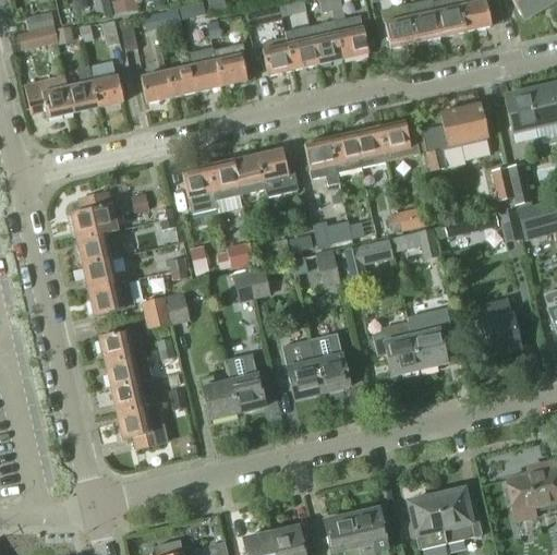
[(93,0),(97,17),(112,14),(109,0),(93,0)]
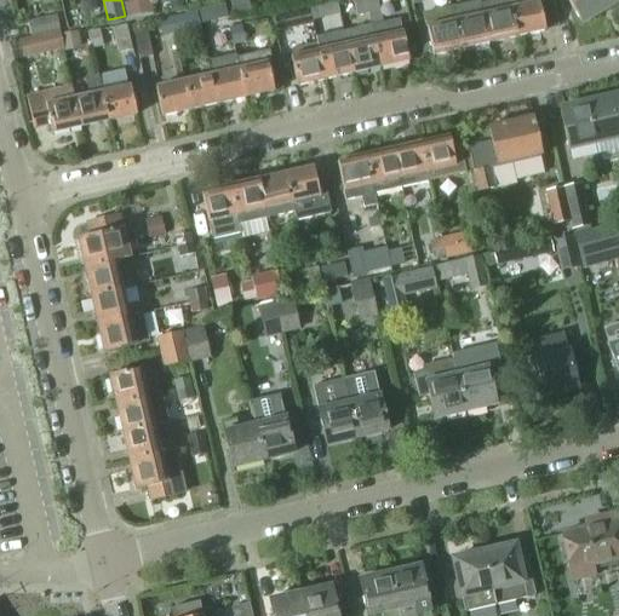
[(132,3),(124,5),(126,13),(136,12),(154,9),(152,0),(139,0),(133,1),(132,3)]
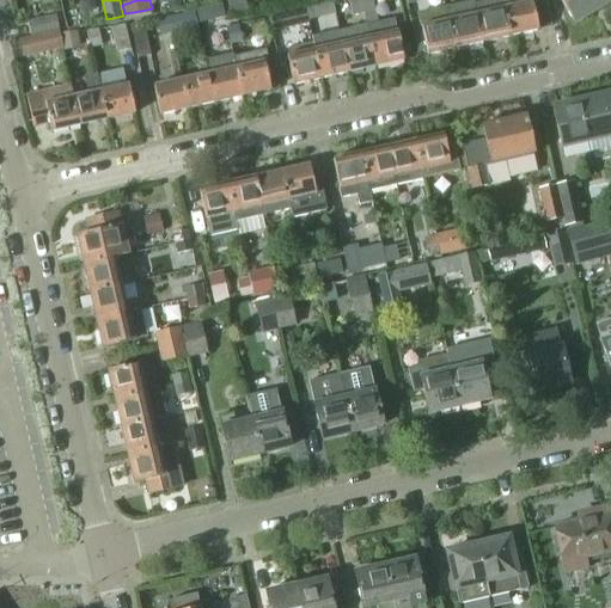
[(227,0),(232,12),(248,7),(245,0),(227,0)]
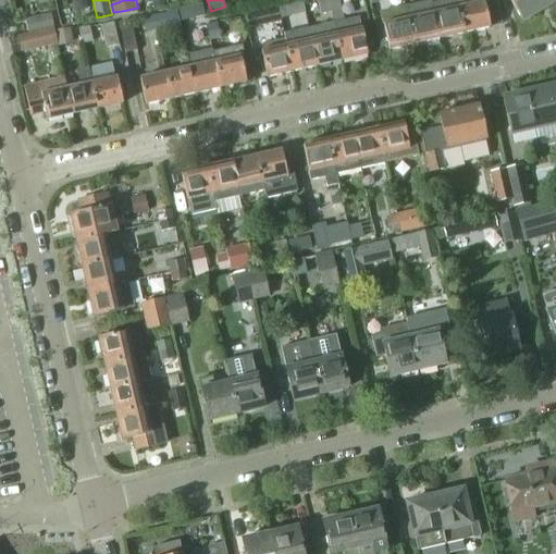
[(318,0),(321,11),(331,9),(329,0),(318,0)]
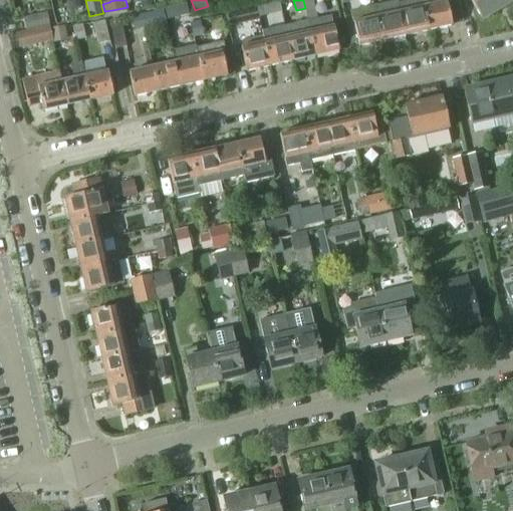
[(303,0),(305,8),(315,6),(313,0),(303,0)]
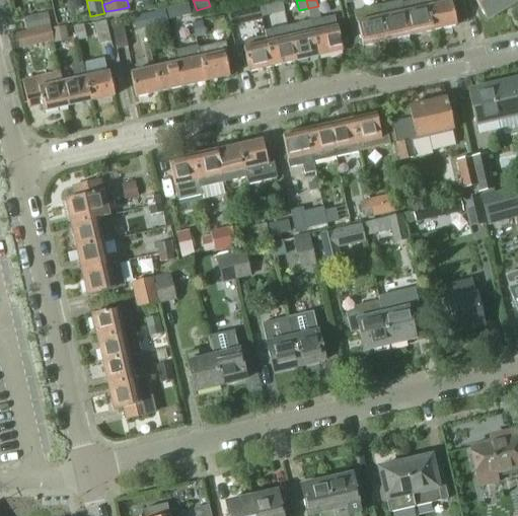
[(388,0),(379,2),(381,14),(387,39),(410,32),(404,9),(402,0),(388,0)]
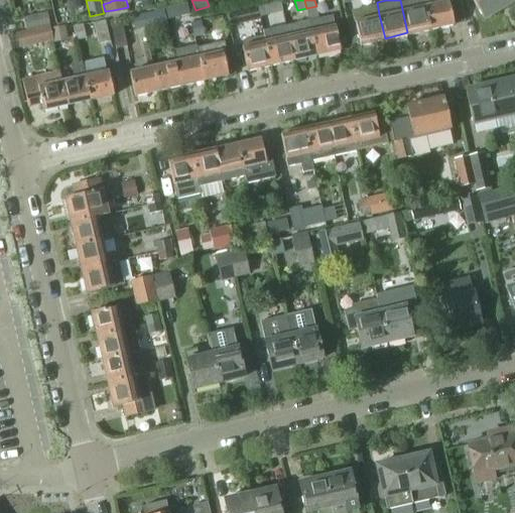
[(400,0),(402,9),(407,32),(430,27),(424,0),(400,0)]
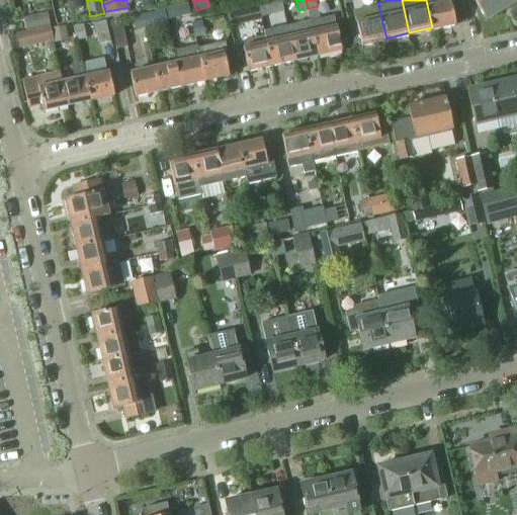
[(426,0),(432,27),(455,22),(450,0),(426,0)]
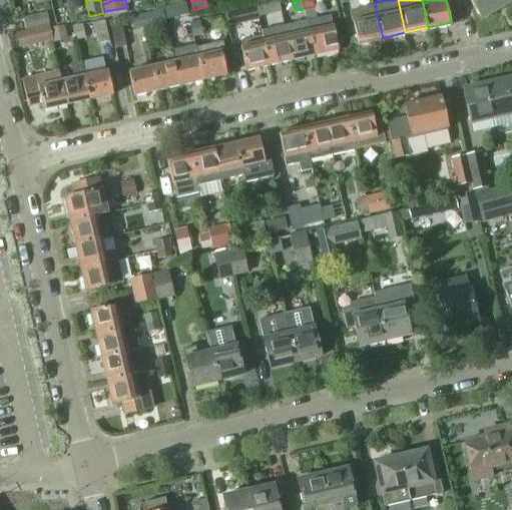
[(501,5),(497,0),(472,0),(481,14),(485,12),(488,13),(501,5)]
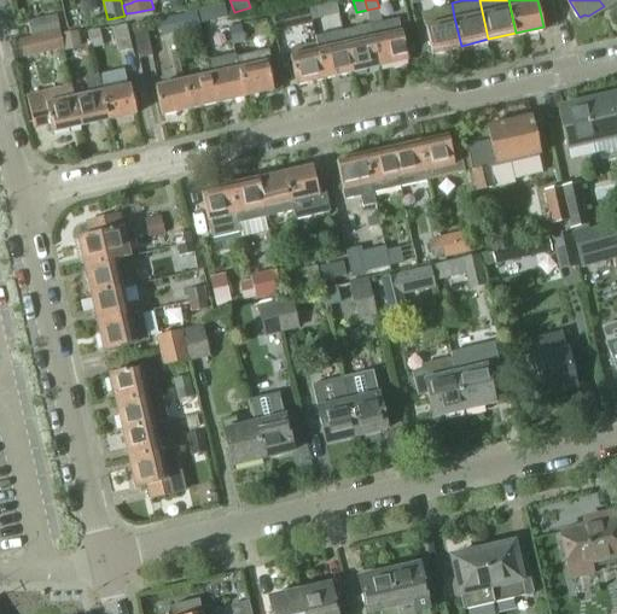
[(310,5),(314,23),(325,21),(321,3),(310,5)]
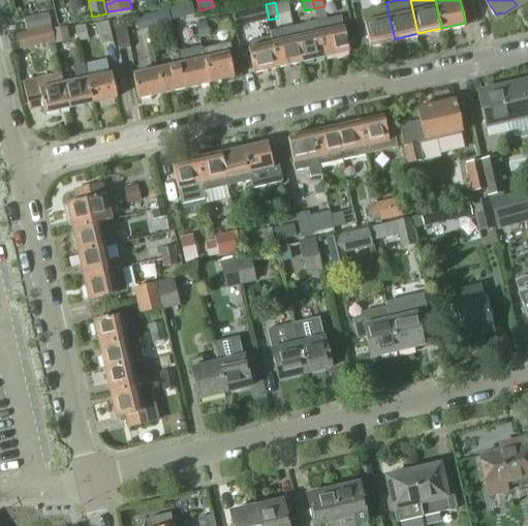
[(364,22),(356,23),(361,42),(368,40),(369,44),(395,39),(389,14),(386,2),(361,8),(364,20),(364,22)]
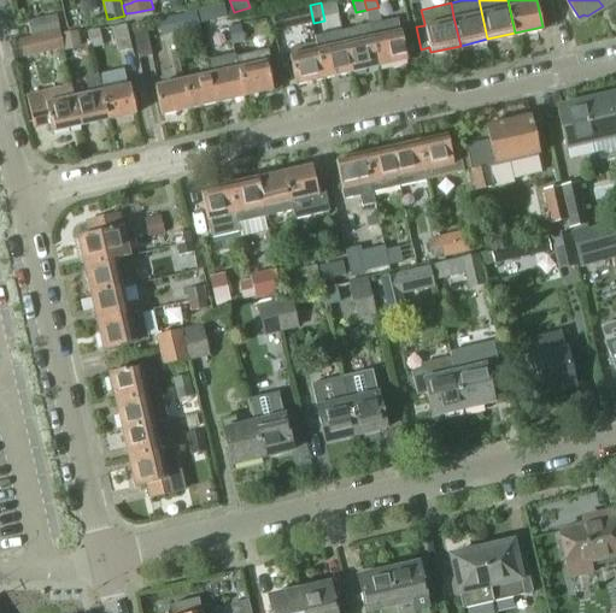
[(301,25),(314,23),(310,5),(298,9),(301,25)]
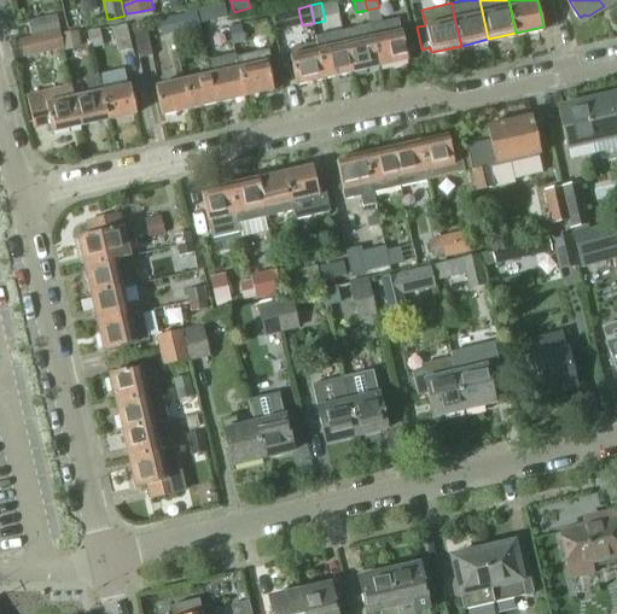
[(371,22),(380,64),(408,57),(399,16),(382,19),(379,7),(367,10),(371,22)]
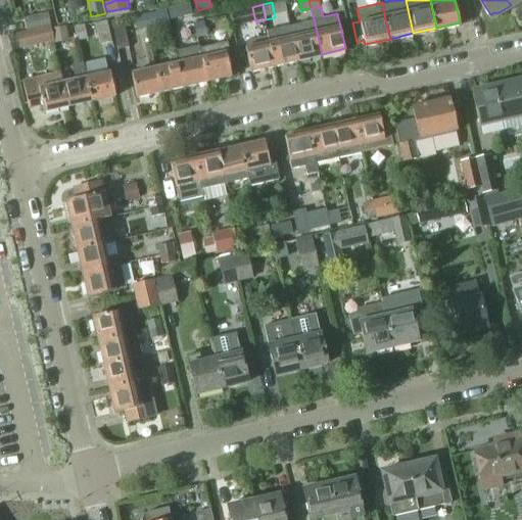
[(69,8),(58,10),(60,20),(72,18),(69,8)]
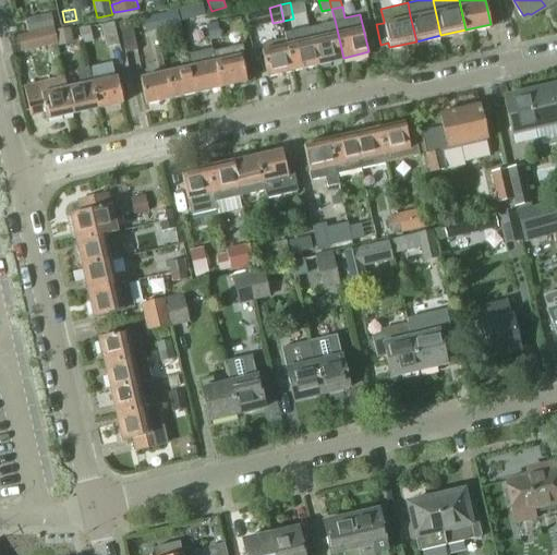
[(28,31),(55,25),(51,10),(25,15),(28,31)]
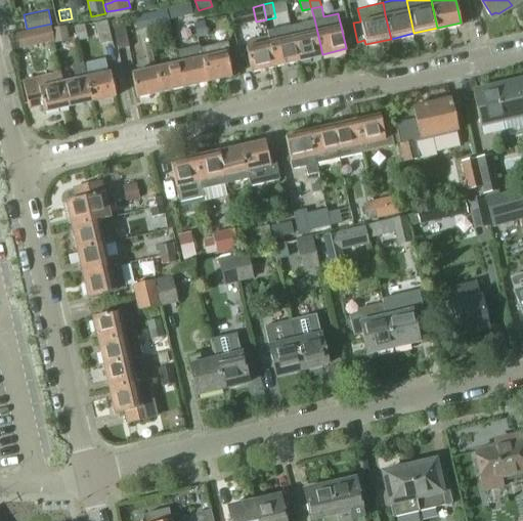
[(144,12),(147,25),(156,24),(153,10),(144,12)]
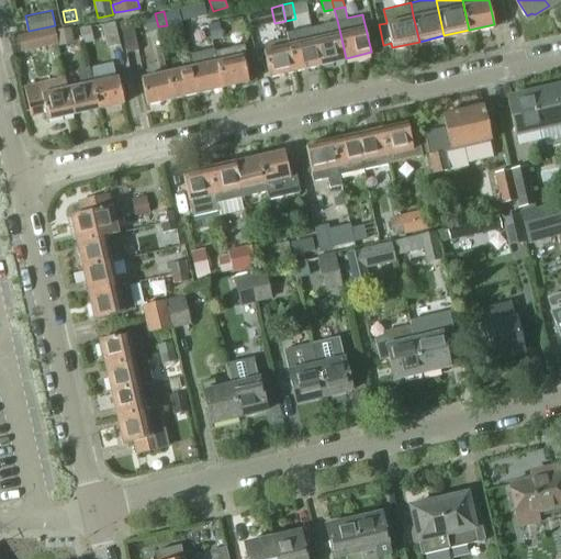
[(147,30),(158,26),(155,13),(145,15),(147,30)]
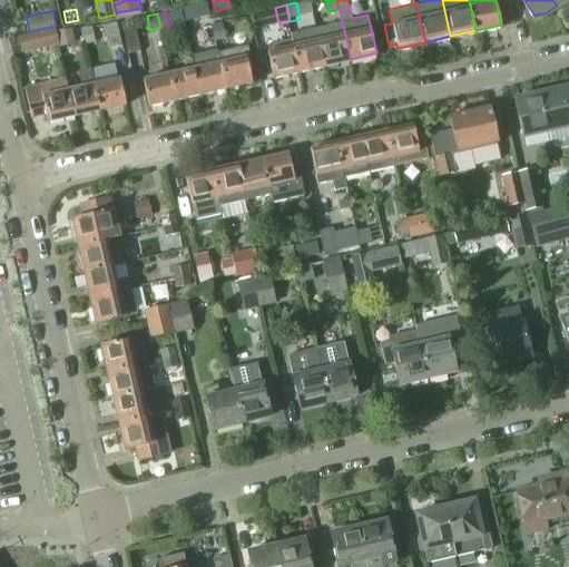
[(109,46),(121,42),(117,20),(104,22),(109,46)]
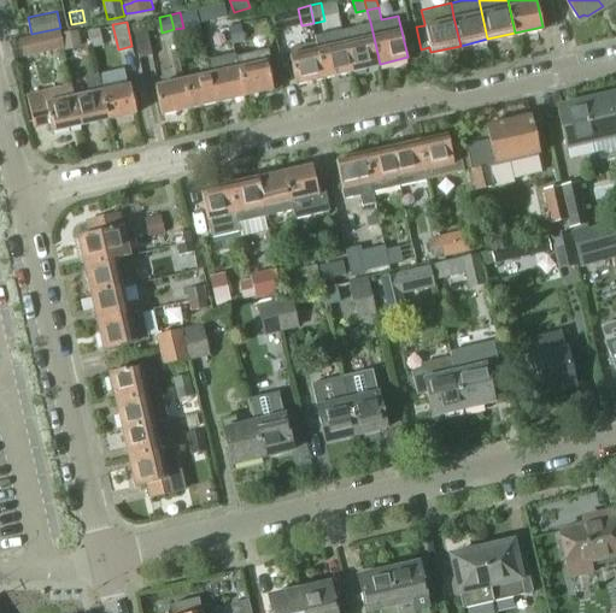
[(230,24),(234,40),(244,39),(240,22),(230,24)]
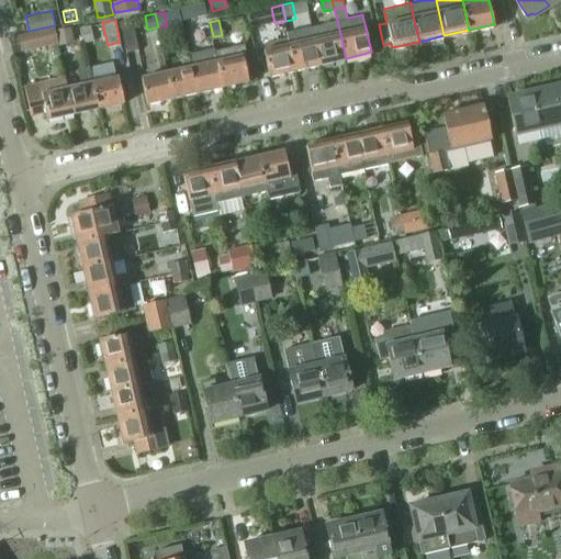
[(322,63),(346,58),(337,20),(312,25),(312,28),(314,35),(322,63)]
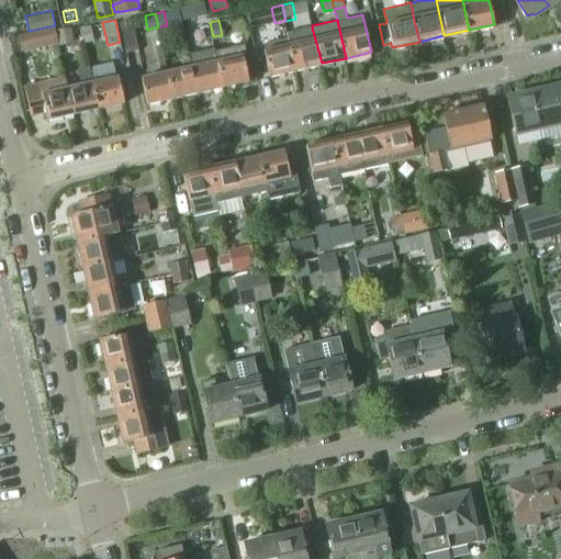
[(202,40),(213,36),(210,22),(199,24),(202,40)]
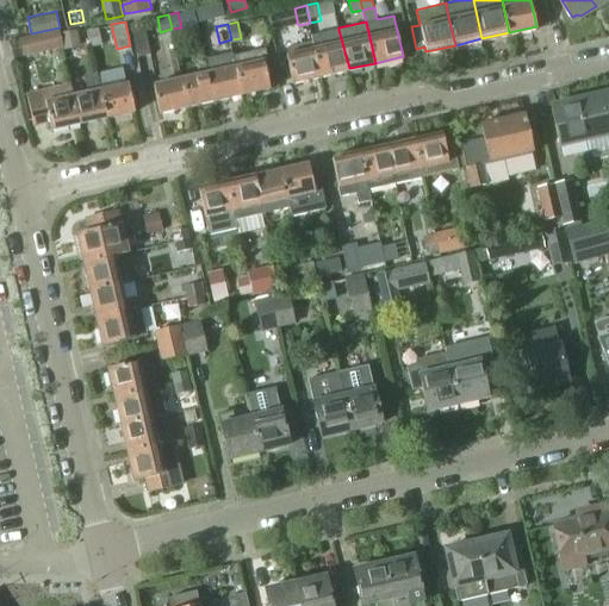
[(75,26),(60,30),(63,43),(63,44),(63,45),(79,42),(75,26)]
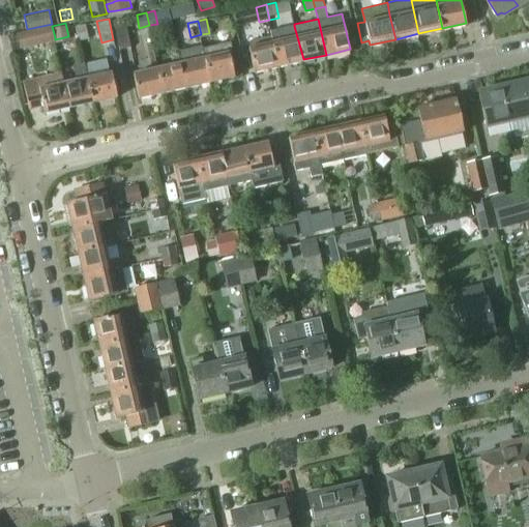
[(76,25),(79,38),(88,36),(85,23),(76,25)]
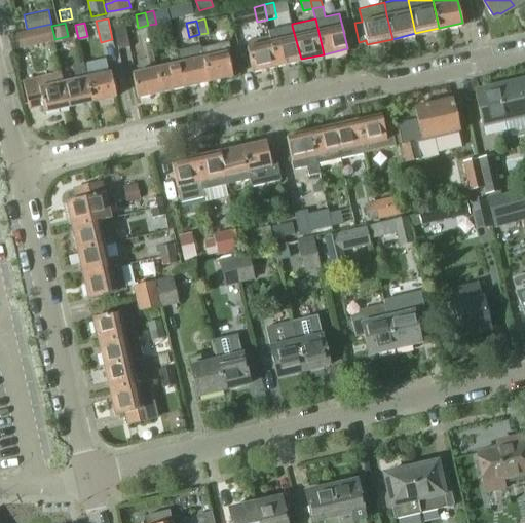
[(30,43),(54,38),(51,24),(27,29),(30,43)]
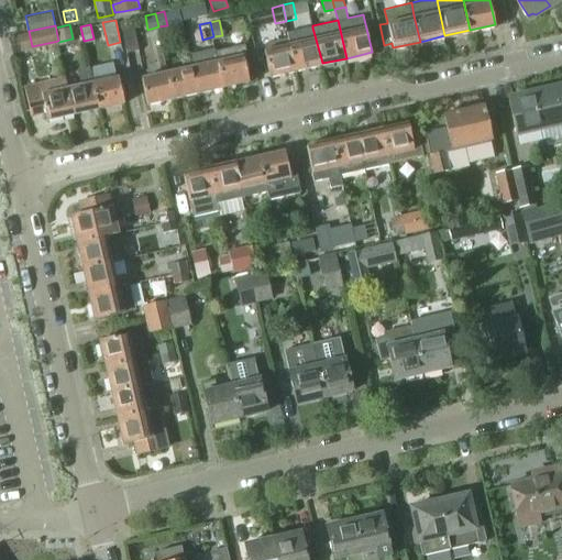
[(128,51),(140,48),(135,25),(123,26),(128,51)]
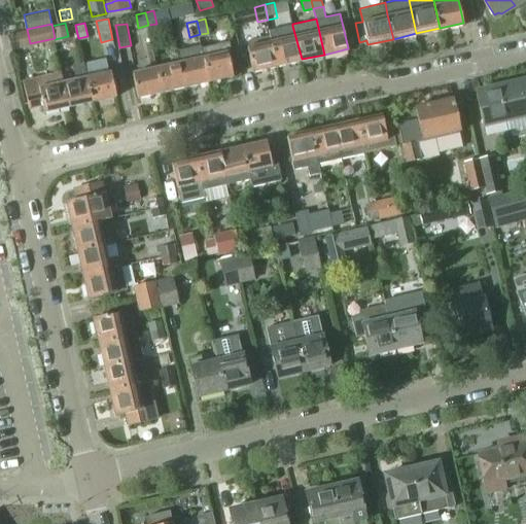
[(302,59),(294,33),(292,26),(271,30),(278,65),(302,59)]
